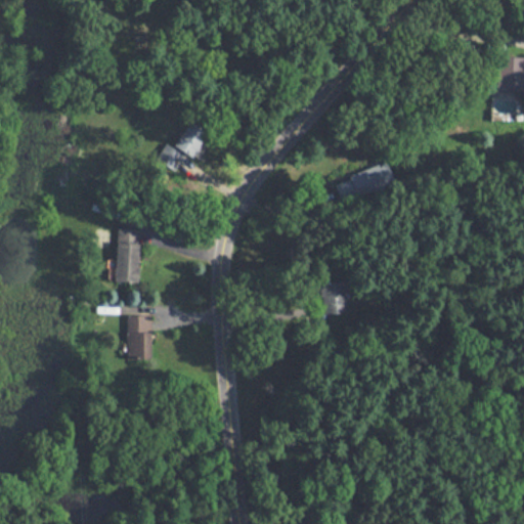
[(494,54),(522,54),(522,66),(523,66),(523,82),(522,82),(522,86),(493,85),(494,54)]
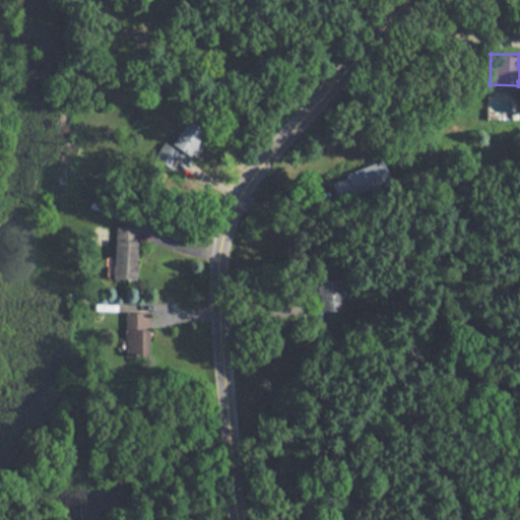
[(189,155),(205,129),(186,118),(171,144),(189,155)]
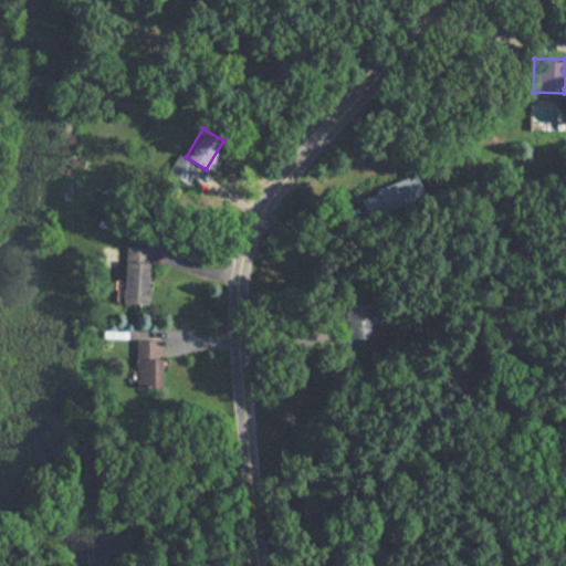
[(166,171),(187,184),(197,166),(177,154),(166,171)]
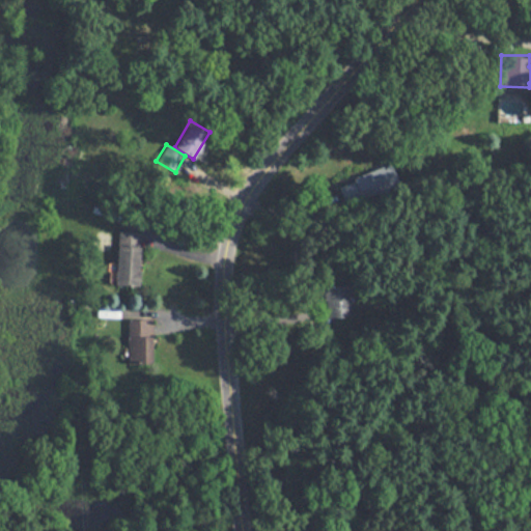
[(337,184),(344,204),(398,184),(390,163),(337,184)]
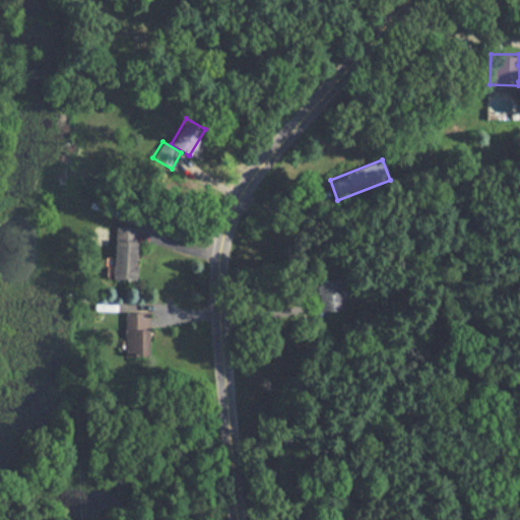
[(112,278),(135,278),(137,226),(114,225),(112,278)]
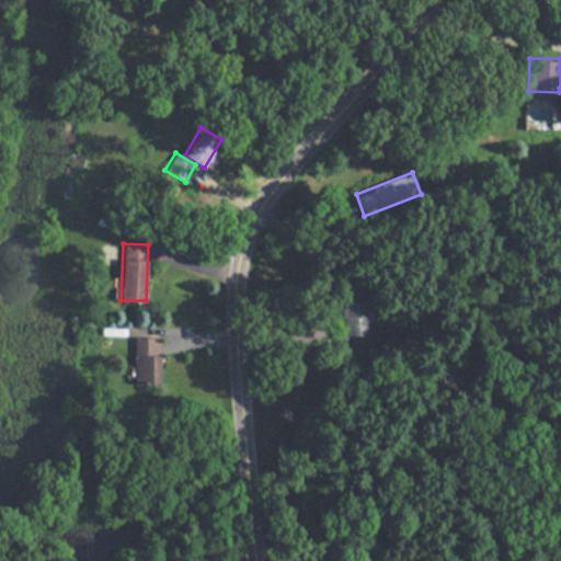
[(369,334),(366,299),(341,301),(344,336),(369,334)]
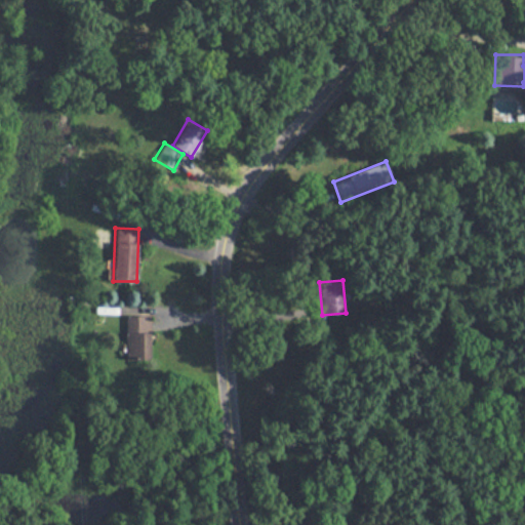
[(125,358),(150,359),(150,315),(125,315),(125,358)]
